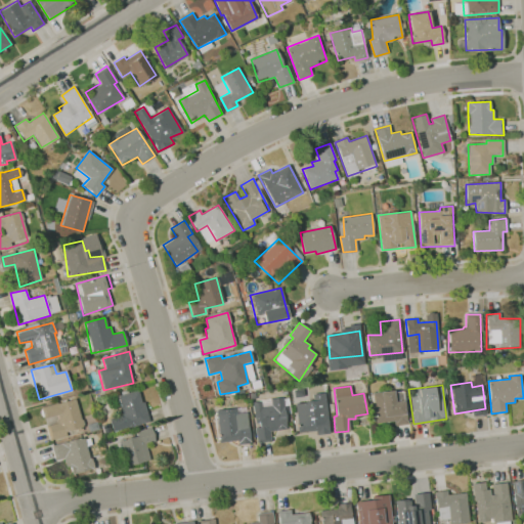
[(110,420),(123,416),(118,396),(138,390),(141,402),(144,402),(149,422),(114,433),(110,420)]
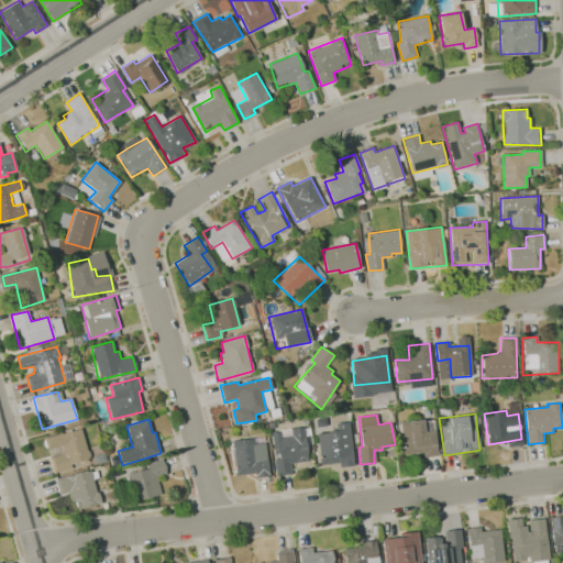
[(400,422),(404,455),(423,452),(423,456),(438,455),(432,419),(400,422)]
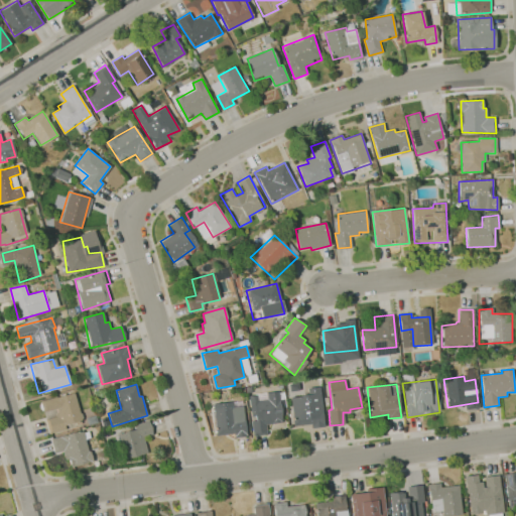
[(319,387),(307,388),(308,395),(291,397),(294,426),(311,423),(312,428),(325,426),(319,387)]
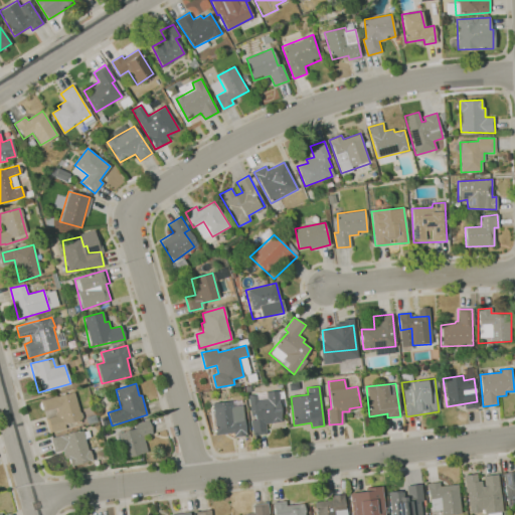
[(248,395),(252,436),(269,434),(267,422),(281,420),(277,390),(265,392),(266,397),(258,398),(256,394),(248,395)]
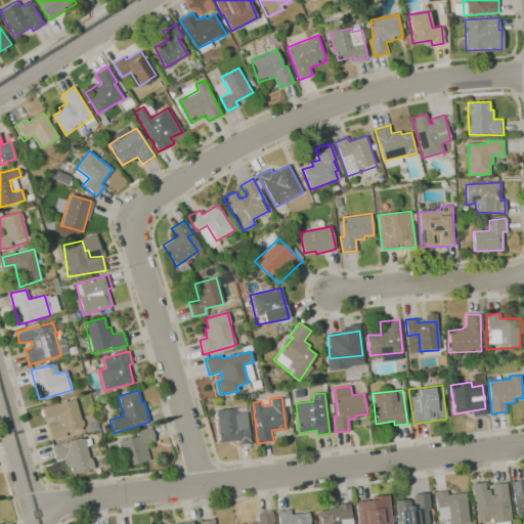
[(46,426),(50,440),(67,436),(66,432),(82,428),(75,398),(41,407),(44,419),(58,415),(58,419),(56,420),(57,423),(46,426)]
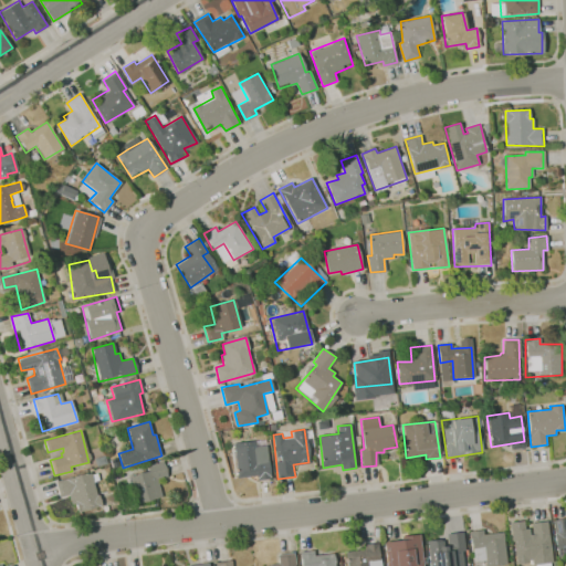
[(231,443),(236,479),(257,475),(258,481),(271,479),(266,444),(255,446),(255,440),(231,443)]
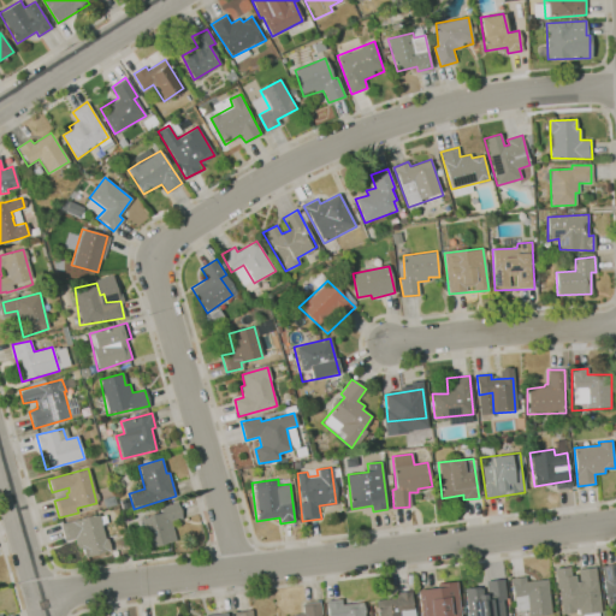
[(161,513),(160,508),(178,501),(182,520),(171,522),(177,542),(147,549),(141,519),(161,513)]
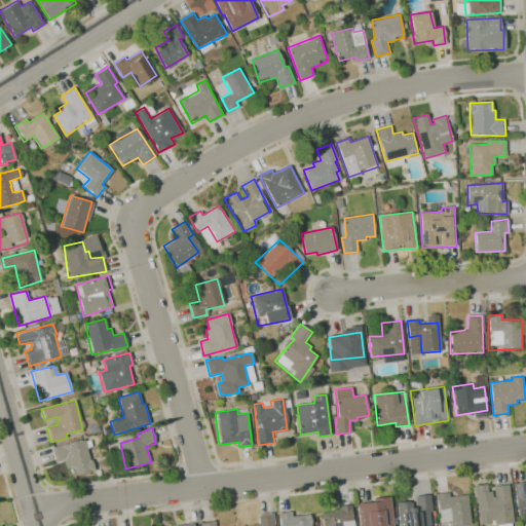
[(84,439),(51,447),(55,460),(65,460),(70,478),(94,470),(84,439)]
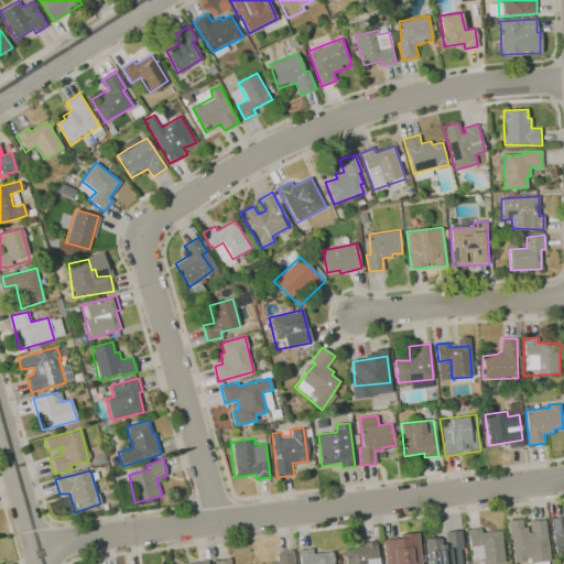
[(551,519),(563,517),(563,555),(555,556),(551,519)]
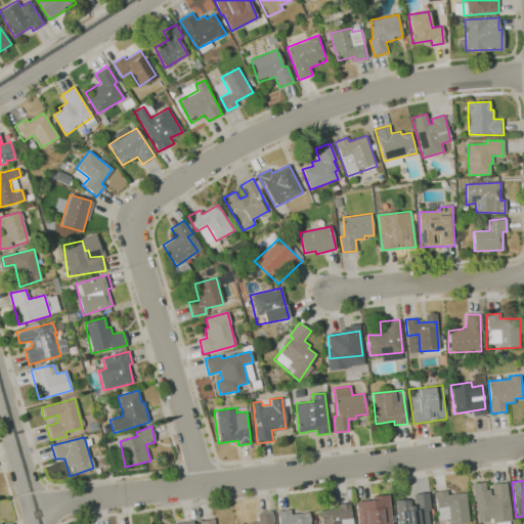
[(472,483),(477,523),(513,520),(509,482),(491,484),(492,494),(489,494),(489,489),(485,489),(484,482),(472,483)]
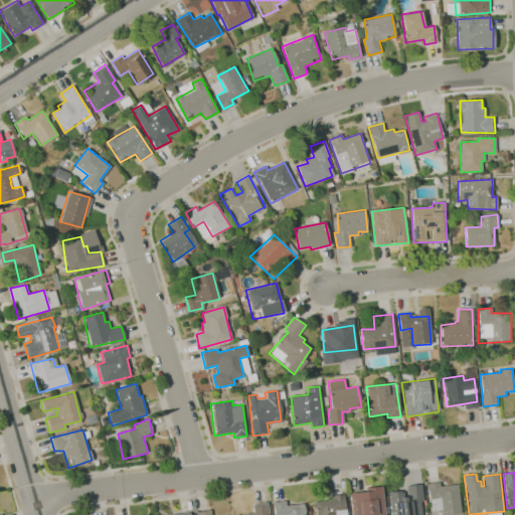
[(426,484),(428,500),(441,499),(441,514),(448,514),(461,513),(458,485),(440,486),(439,482),(426,484)]
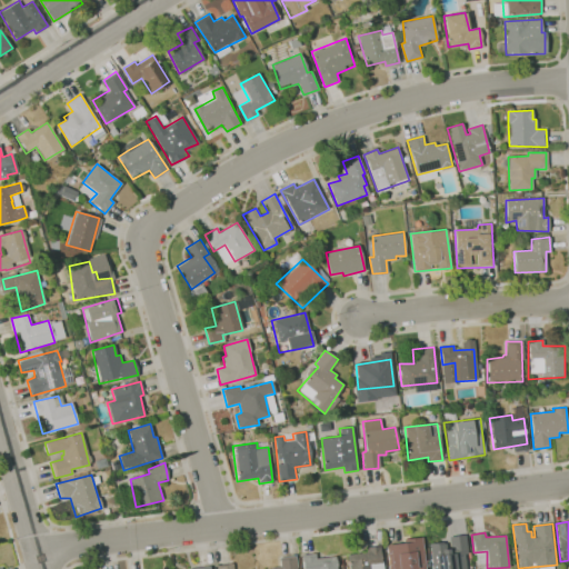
[(441,550),(442,555),(431,556),(432,568),(465,568),(463,553),(468,552),(465,535),(449,537),(450,549),(441,550)]
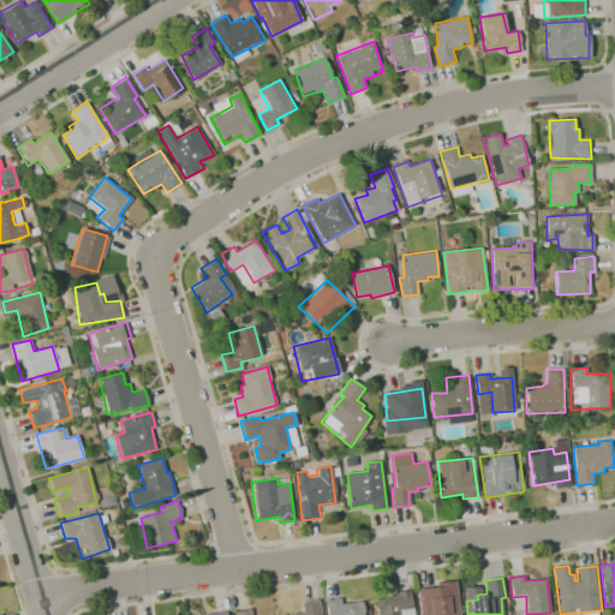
[(418,589),(421,614),(459,614),(455,580),(435,583),(436,586),(418,589)]
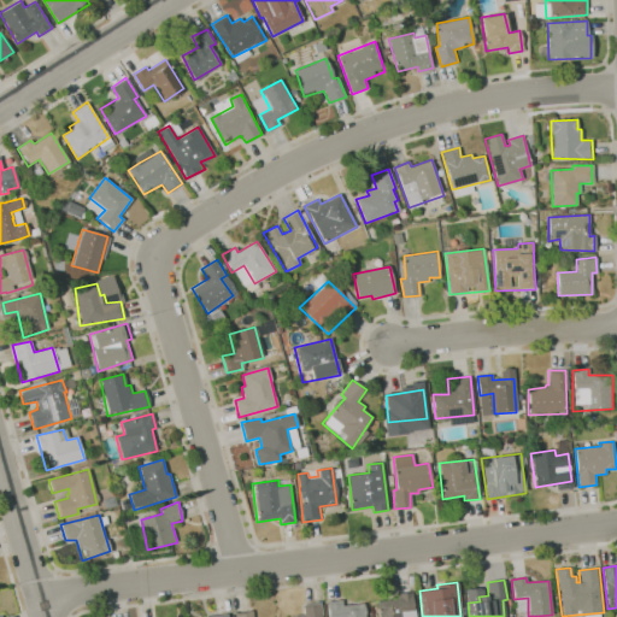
[(412,592),(415,610),(400,611),(400,616),(377,616),(376,601),(398,598),(397,593),(412,592)]
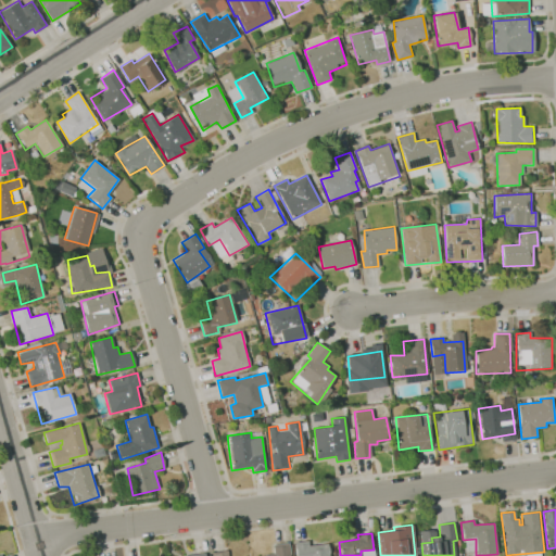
[(308,541),(310,546),(327,544),(328,555),(295,555),(294,542),(308,541)]
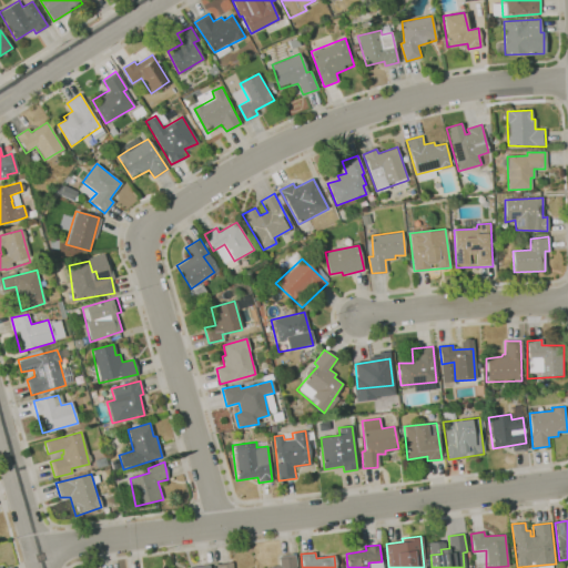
[(296,567),(295,556),(280,557),(280,566),(273,567),(296,567)]
